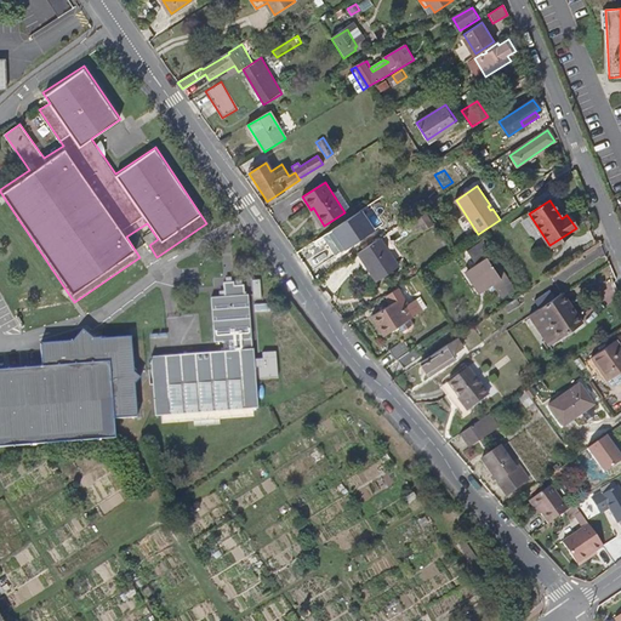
[(324,226),(313,208),(311,210),(322,227),(324,226)]
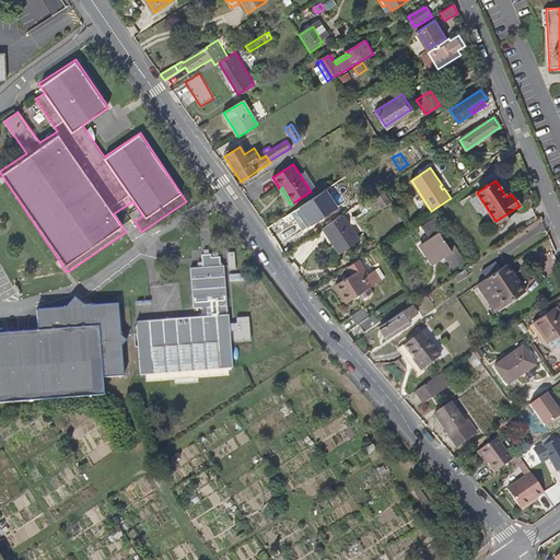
[(302,229),(337,207),(325,189),(291,211),(302,229)]
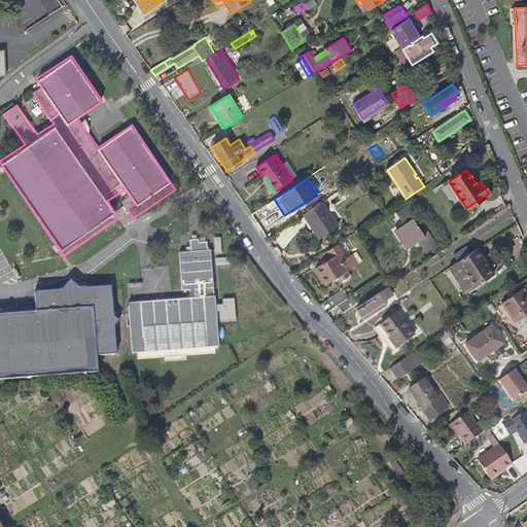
[(362,194),(370,188),(364,181),(354,187),(355,189),(353,191),(355,195),(360,190),(362,194)]
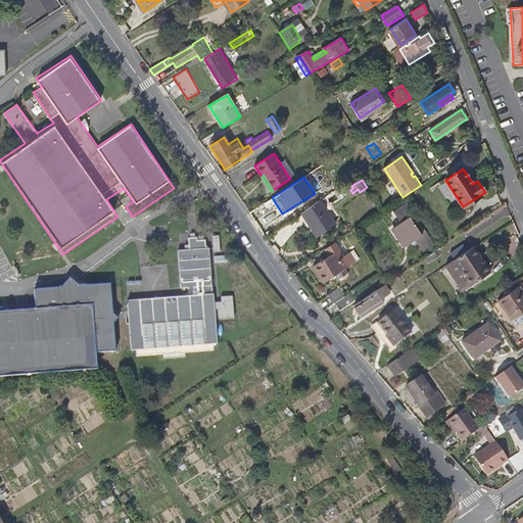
[(334,227),(319,202),(300,215),(317,238),(334,227)]
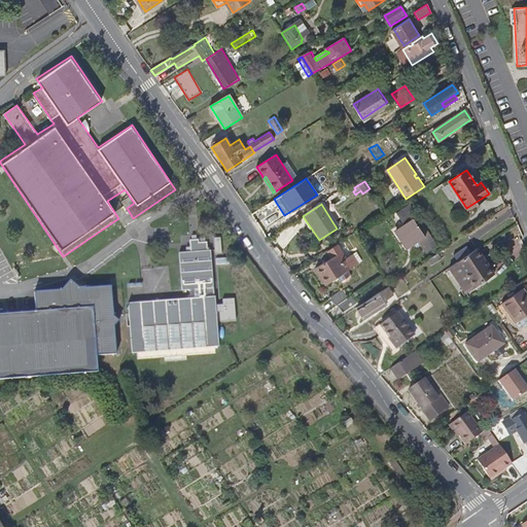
[(434,245),(419,220),(413,224),(408,216),(409,205),(394,214),(401,224),(392,231),(403,246),(416,238),(424,251),(434,245)]
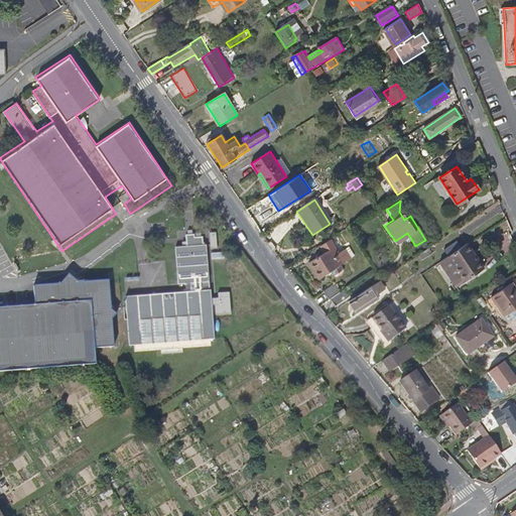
[(447,256),(460,248),(456,242),(443,250),(447,256)]
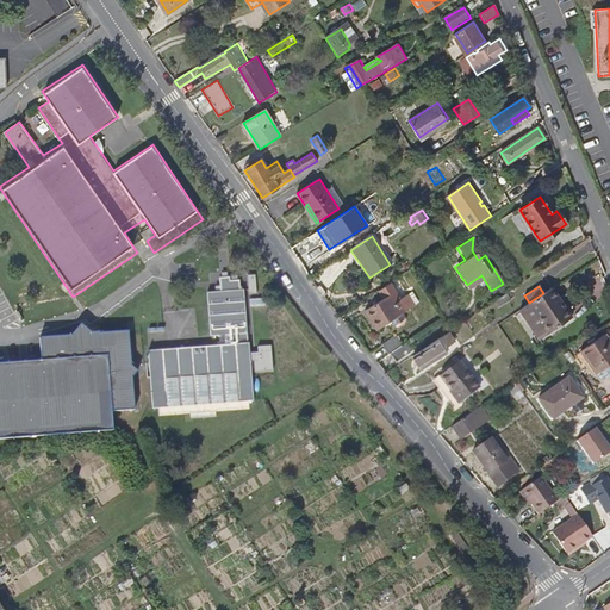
[(572,318),(552,288),(543,293),(529,303),(520,310),(540,340),(572,318)]
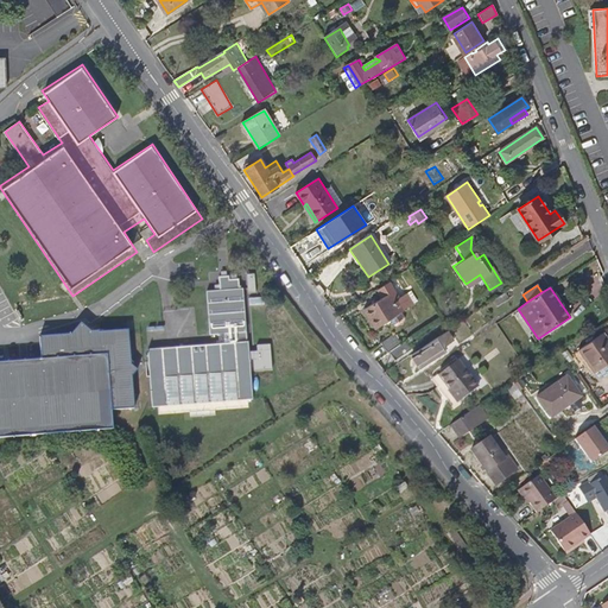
[(254,401),(251,343),(235,343),(235,335),(251,334),(247,290),(209,292),(211,336),(227,335),(227,344),(149,349),(152,409),(254,401)]
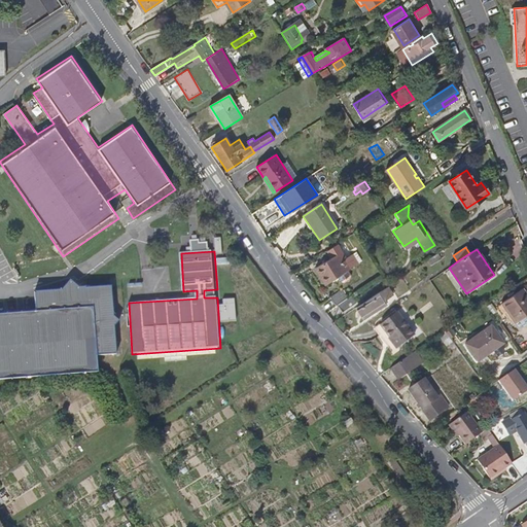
[(317,290),(349,269),(345,262),(339,266),(328,251),(318,257),(322,265),(307,275),(317,290)]
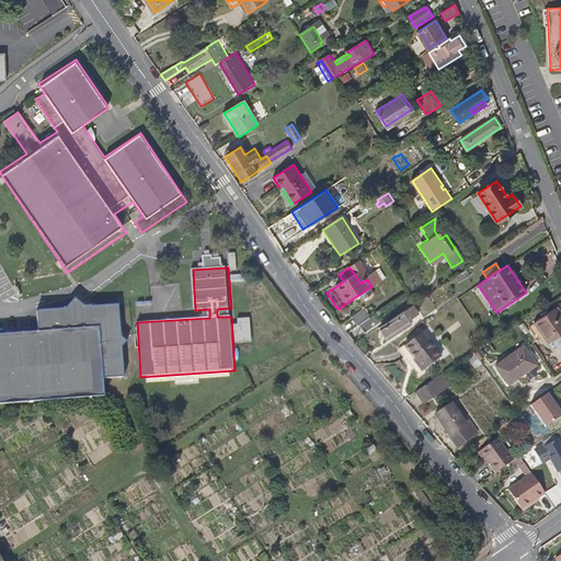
[(470,276),(467,271),(456,277),(459,283),(470,276)]
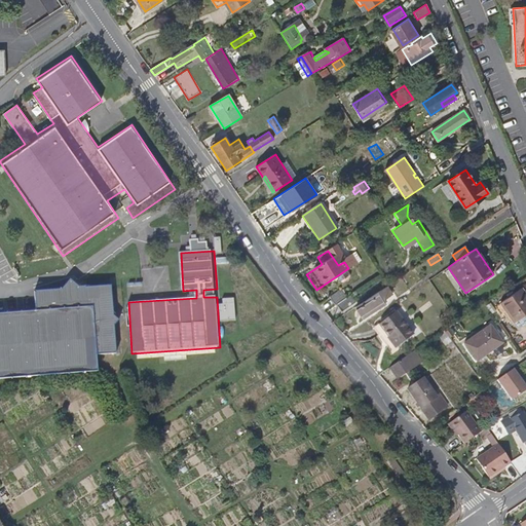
[(118,354),(116,327),(120,322),(115,317),(113,286),(82,288),(73,280),(65,290),(37,292),(38,311),(0,313),(0,379),(100,371),(99,357),(118,354)]
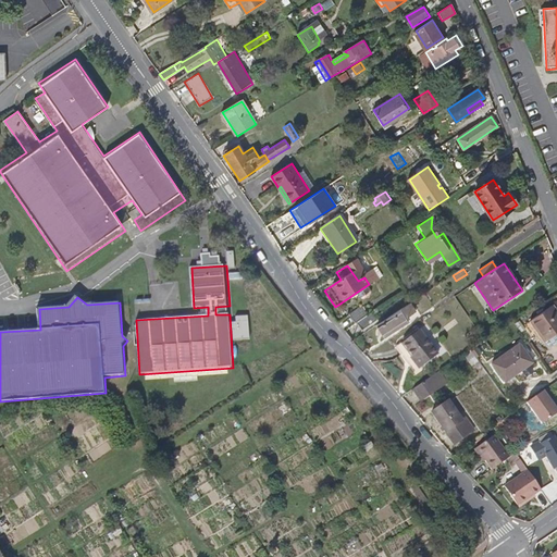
[(384,337),(407,321),(405,318),(418,309),(412,302),(376,325),(384,337)]
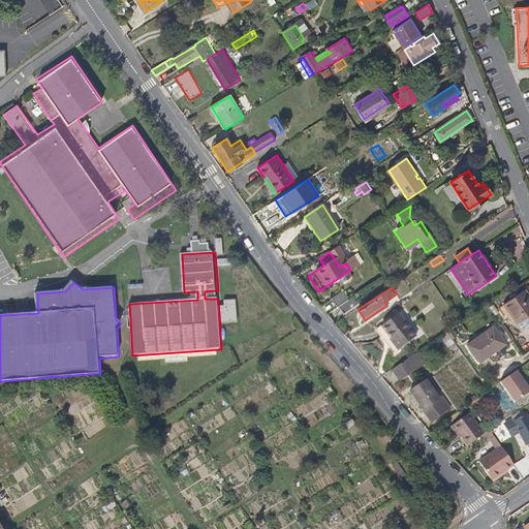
[(338,306),(354,296),(348,288),(333,299),(338,306)]
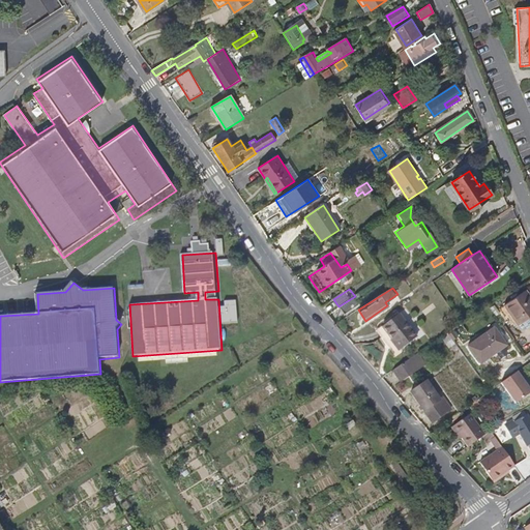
[(519,327),(524,323),(527,327),(529,324),(529,296),(526,291),(504,305),(519,327)]
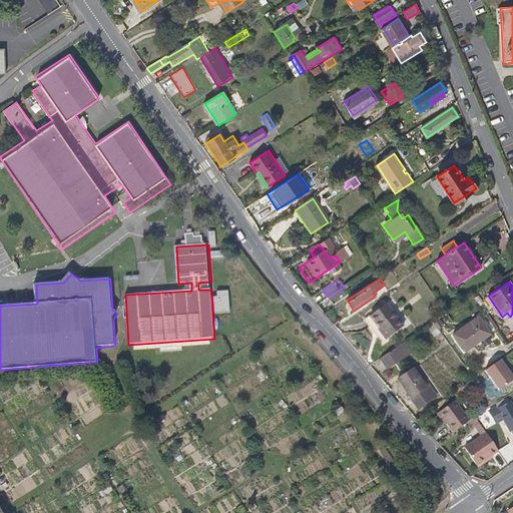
[(333,305),(348,295),(344,287),(328,297),(333,305)]
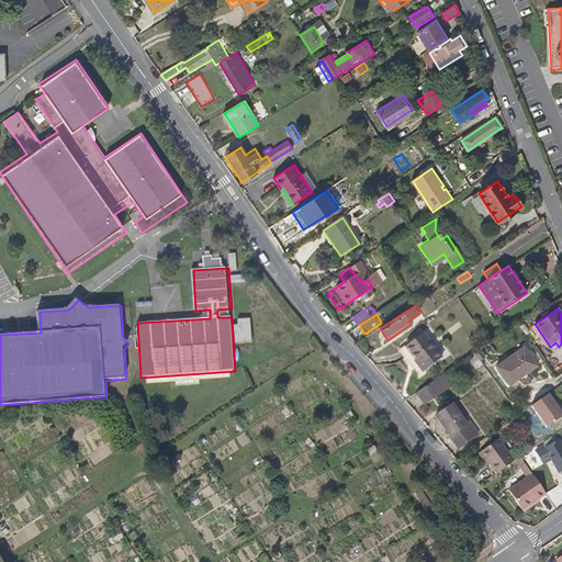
[(442,361),(425,335),(406,348),(411,355),(404,359),(417,379),(442,361)]
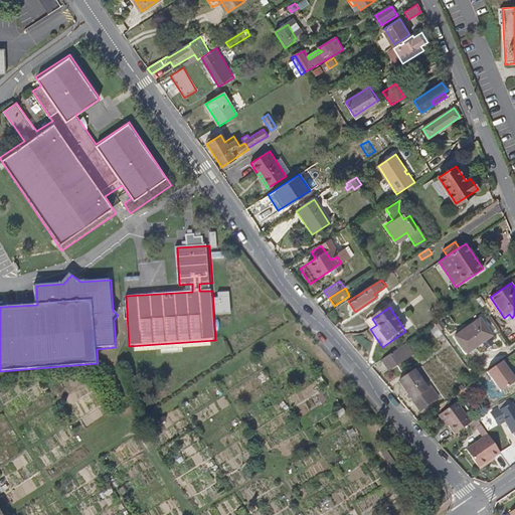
[(491,334),(480,318),(455,335),(467,351),(491,334)]
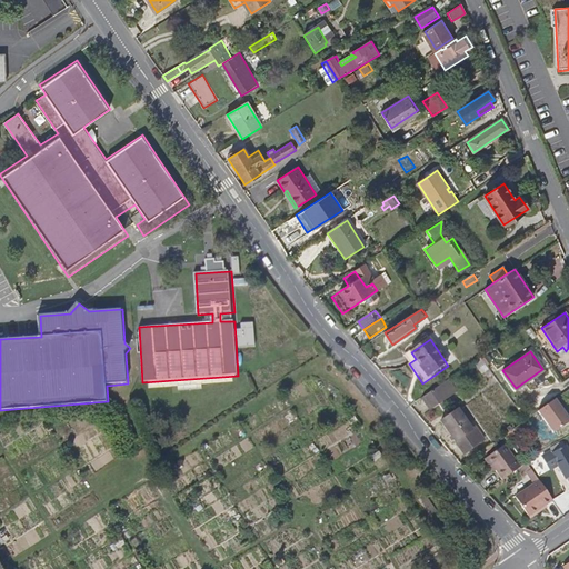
[(488,357),(482,360),(487,367),(492,363),(488,357)]
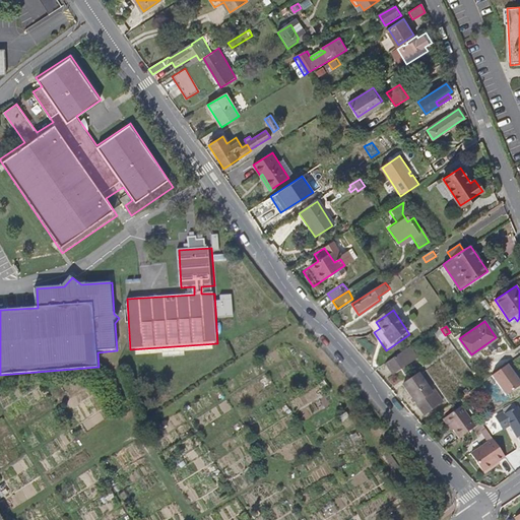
[(434,334),(437,338),(443,334),(440,330),(434,334)]
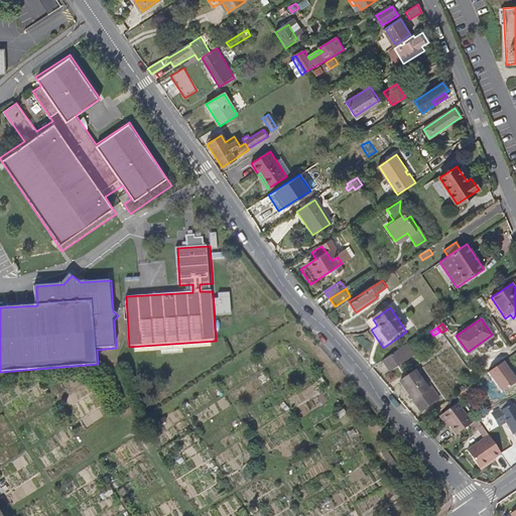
[(439,332),(433,336),(440,346),(447,342),(439,332)]
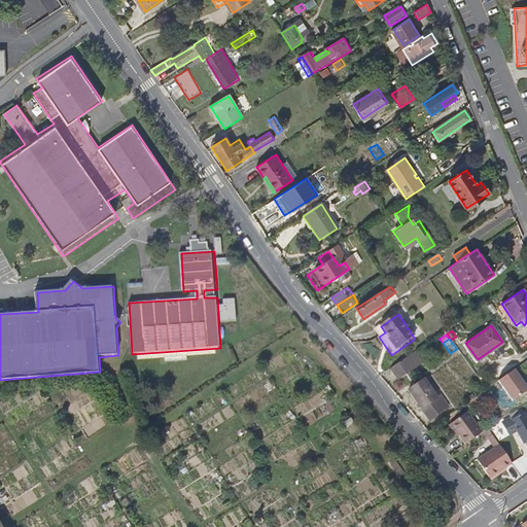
[(399,380),(419,365),(412,355),(392,370),(399,380)]
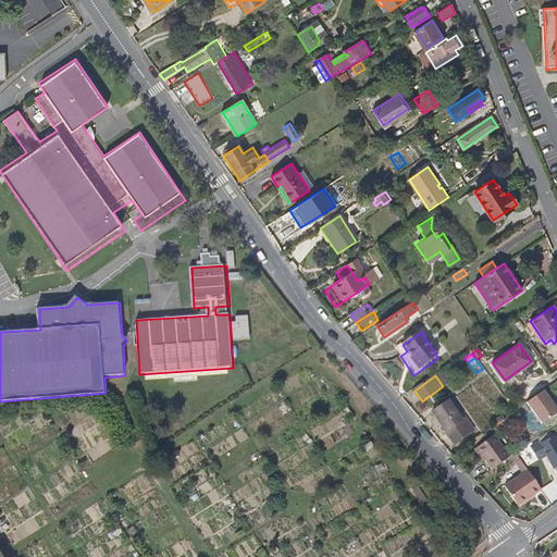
[(556,409),(543,391),(525,403),(542,424),(556,412),(556,409)]
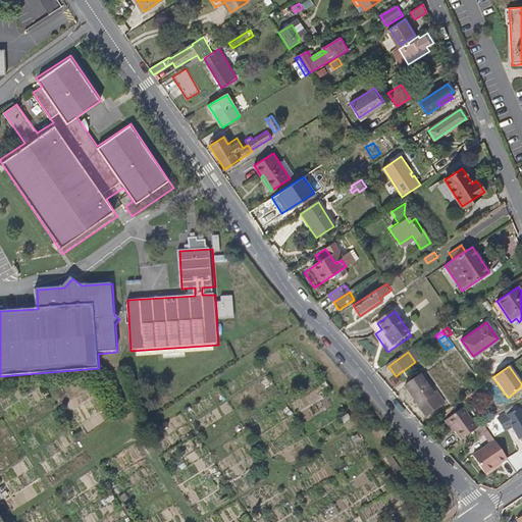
[(433,395),(420,376),(405,387),(418,406),(420,405),(431,397),(433,395)]
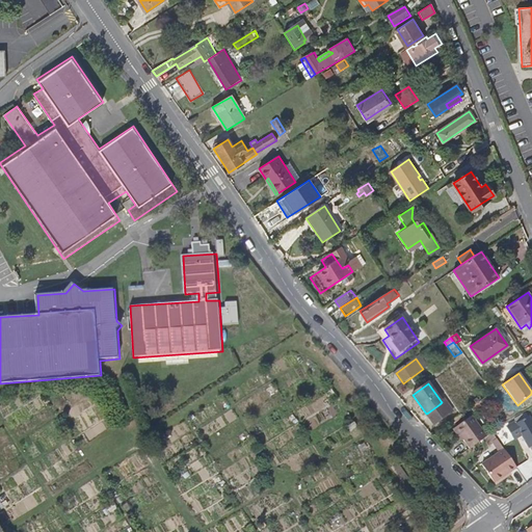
[(453,410),(446,399),(442,402),(440,404),(428,413),(436,423),(453,410)]
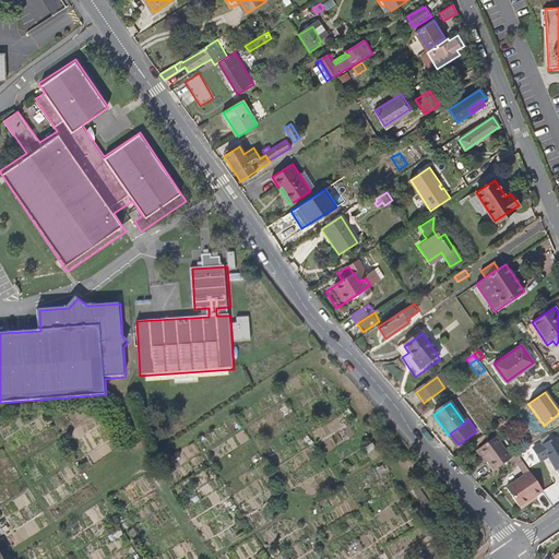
[(501,424),(494,429),(496,432),(503,427),(501,424)]
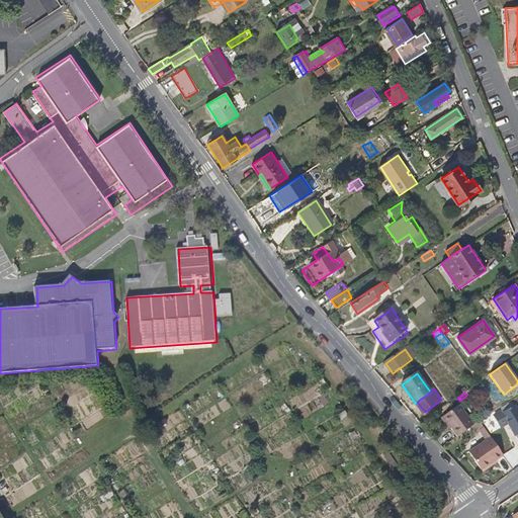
[(473,424),(458,405),(443,417),(451,428),(457,436),(472,425),(473,424)]
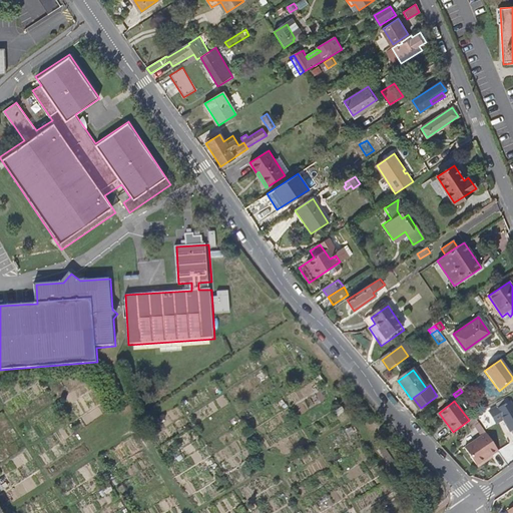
[(512,415),(506,406),(500,410),(512,427),(512,415)]
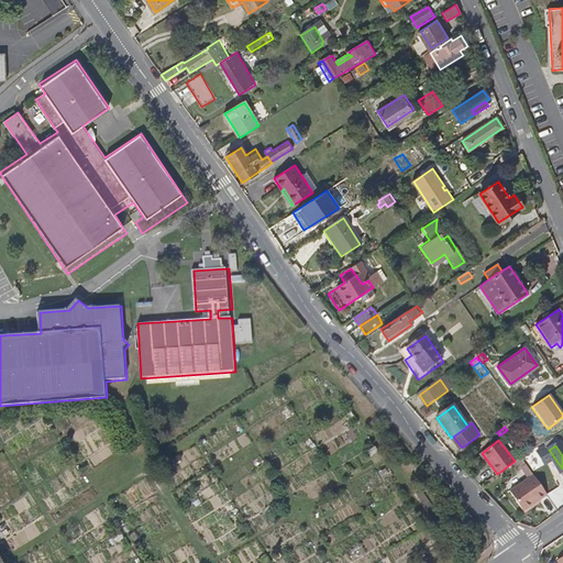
[(562,476),(562,468),(549,450),(543,454),(561,478),(562,476)]
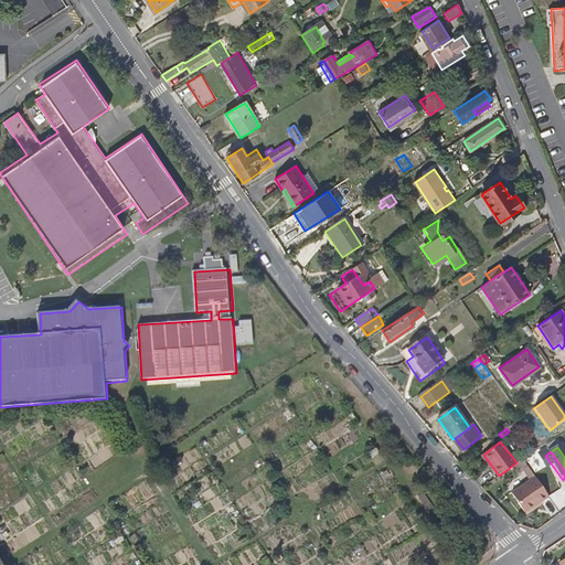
[(492,467),(483,455),(480,457),(489,469),(492,467)]
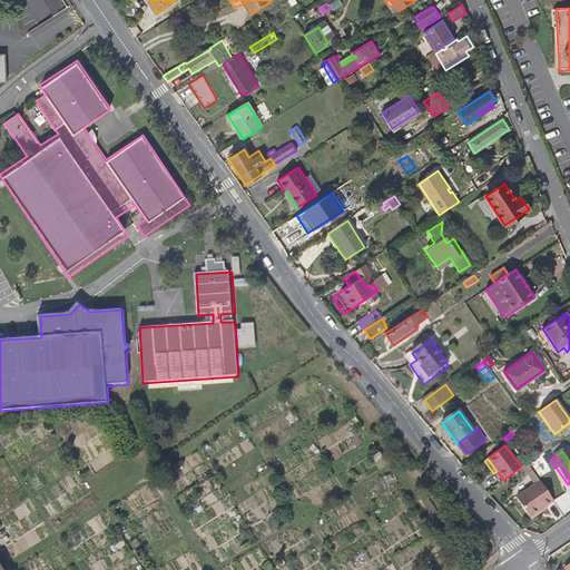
[(526,474),(532,469),(527,462),(521,467),(520,468),(526,474)]
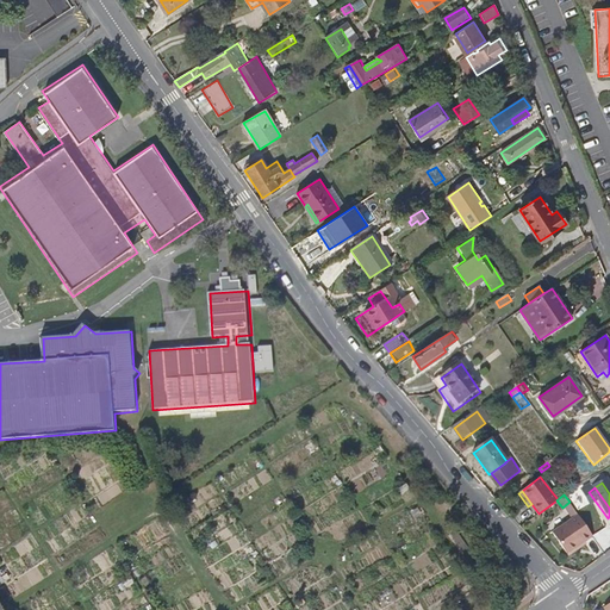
[(567,554),(592,536),(578,515),(553,533),(567,554)]
